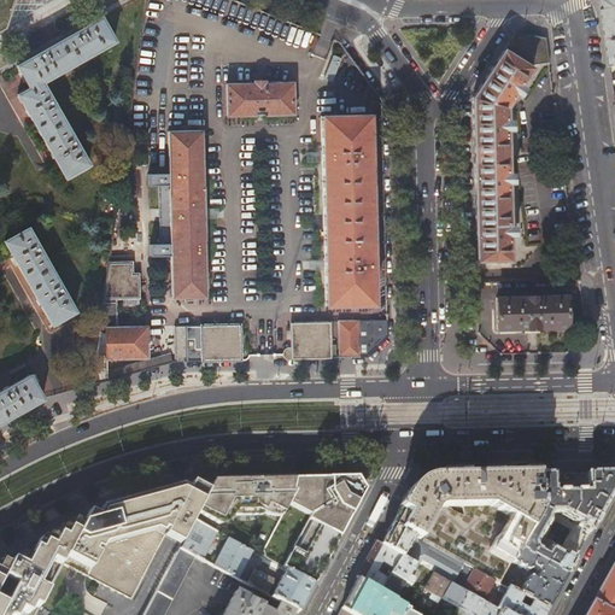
[(0,0),(0,29),(6,25),(15,0),(0,0)]
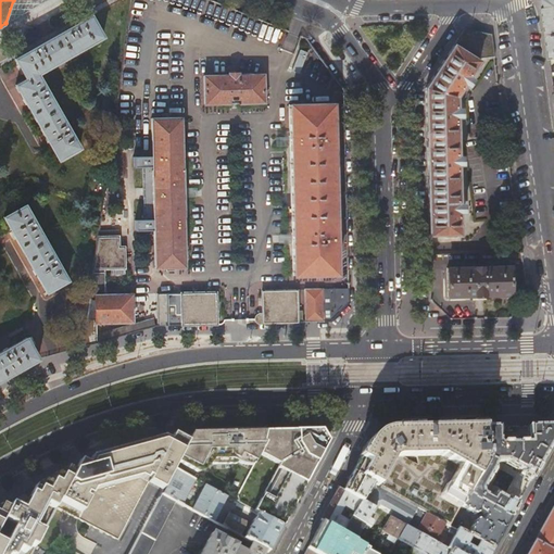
[(544,0),(552,58),(553,58),(553,0),(544,0)]
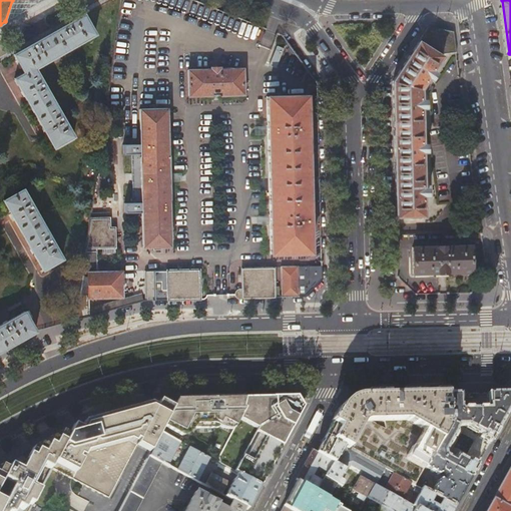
[(16,76),(58,150),(77,139),(36,66),(97,32),(86,13),(16,52),(26,71),(16,76)]
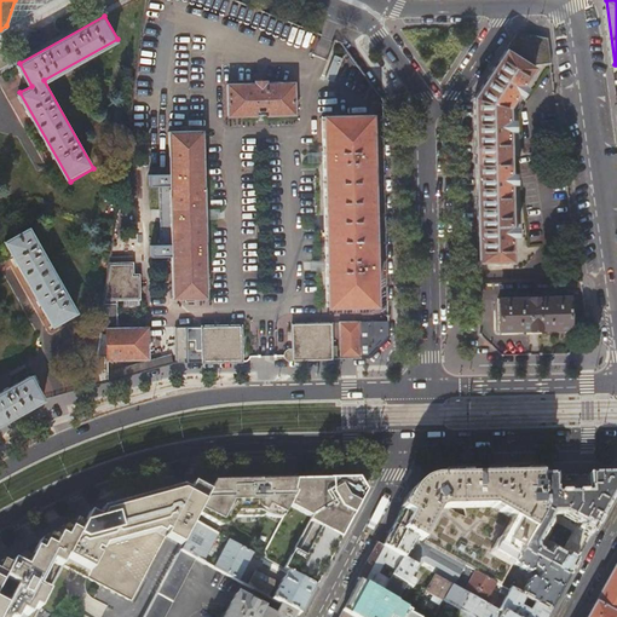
[(477,96),(480,259),(513,259),(513,235),(518,235),(518,225),(513,226),(512,183),(517,182),(517,173),(512,173),(511,130),(515,130),(515,120),(511,120),(509,107),(519,93),(523,96),(529,88),(524,85),(538,63),(553,61),(549,36),(520,29),(477,96)]
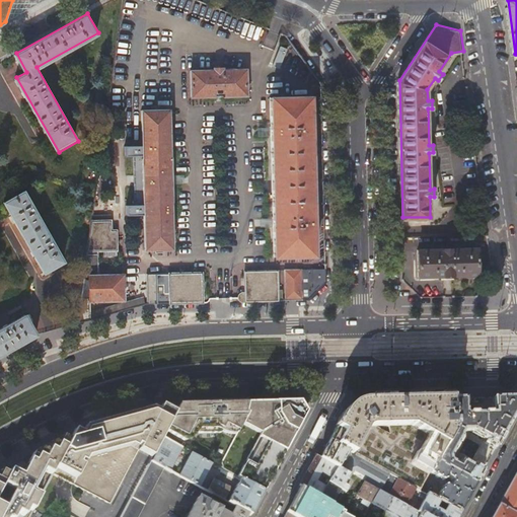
[(291,60),(299,72),(310,64),(295,43),(288,49),(291,60)]
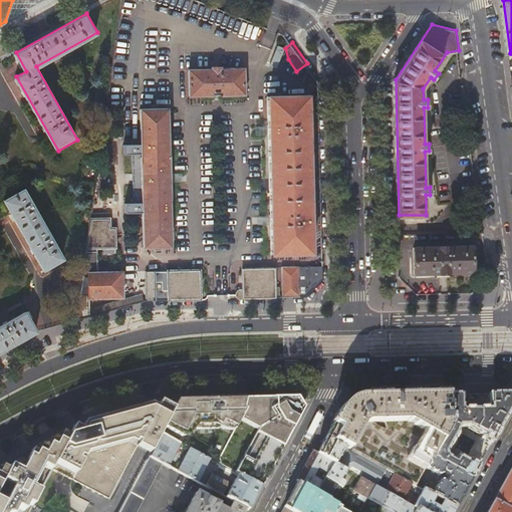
[(191,68),(192,94),(246,93),(246,67),(223,68),(223,66),(214,66),(214,68),(191,68)]
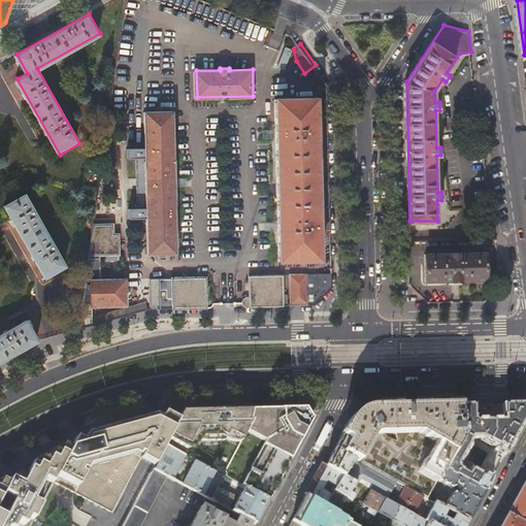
[(276,99),(281,261),(322,260),(318,98),(276,99)]
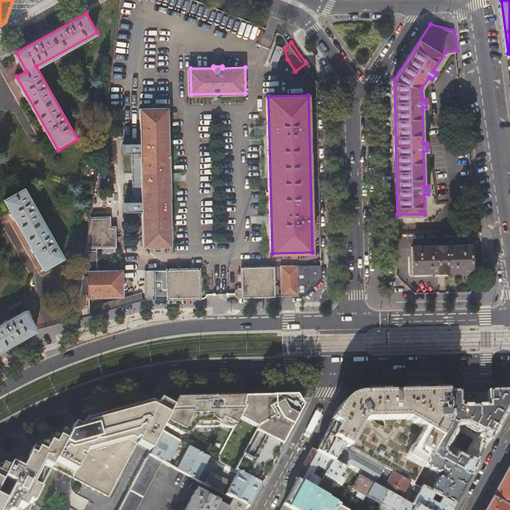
[(143,198),(144,245),(171,244),(170,197),(171,197),(170,154),(169,154),(168,107),(141,107),(142,154),(133,155),(133,163),(126,163),(126,164),(120,164),(121,189),(126,190),(134,190),(134,198),(143,198)]
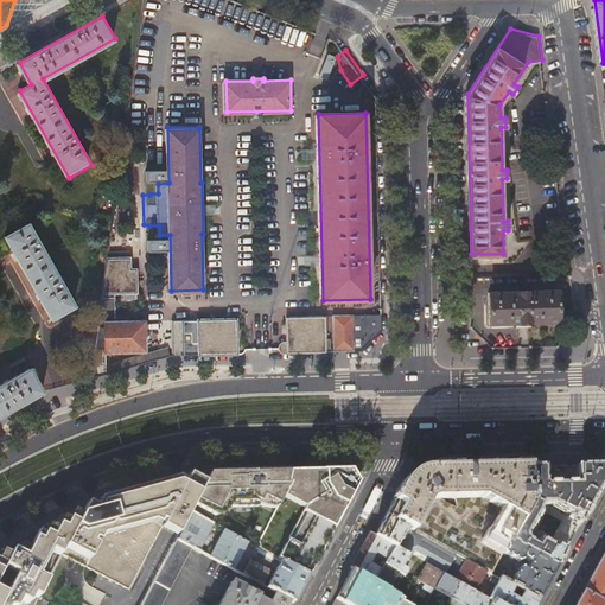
[(145,169),(145,180),(164,180),(163,167),(145,169)]
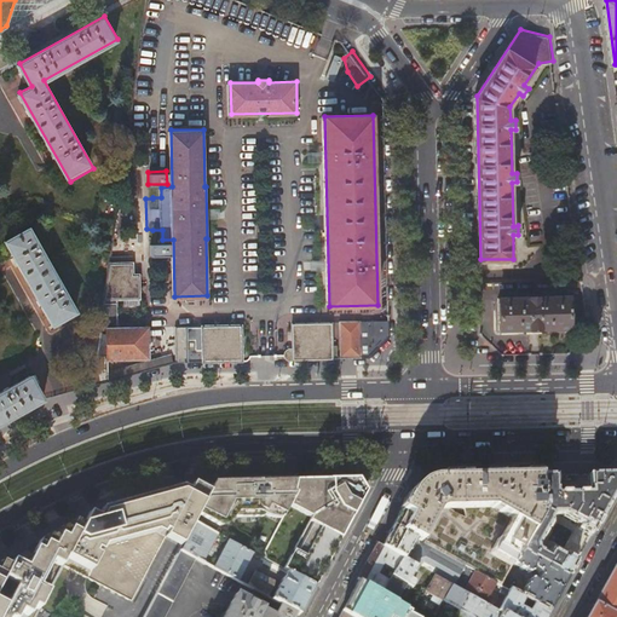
[(6,240),(55,324),(78,311),(30,226),(6,240)]
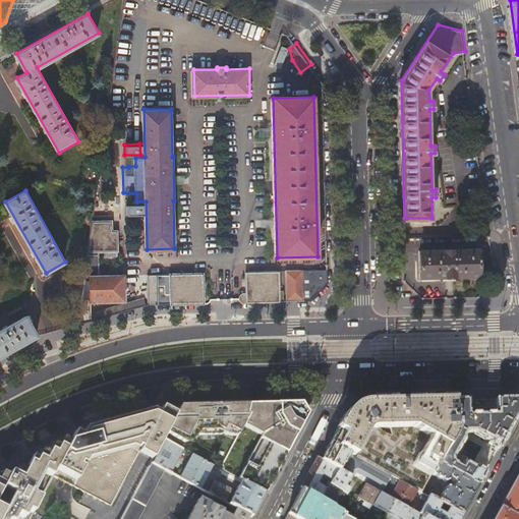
[(141,215),(141,204),(125,204),(125,215),(141,215)]
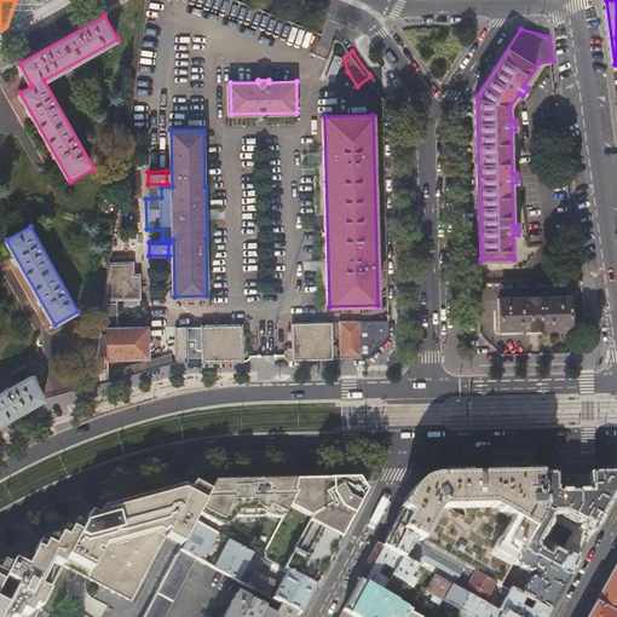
[(131,261),(110,263),(102,327),(108,327),(108,330),(101,330),(93,385),(110,380),(110,370),(114,370),(114,362),(109,362),(109,357),(149,357),(149,326),(120,326),(119,297),(143,297),(142,274),(136,274),(136,261),(131,261)]
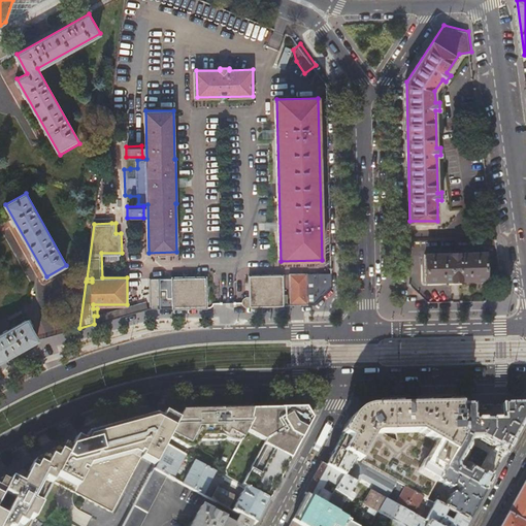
[(487,251),(480,252),(426,253),(427,280),(463,278),(488,278),(487,251)]
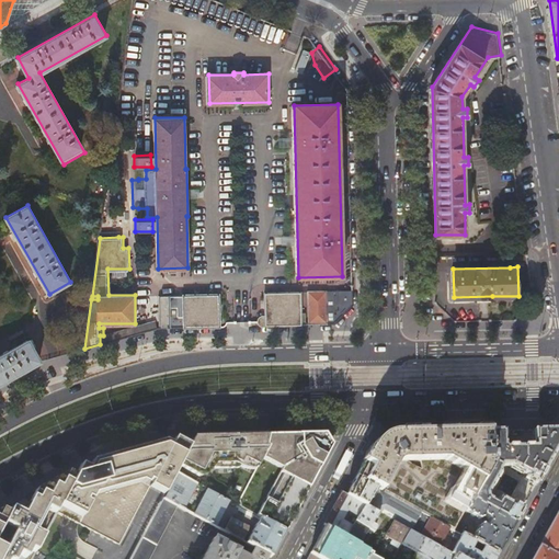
[(265,292),(266,324),(307,323),(307,311),(303,311),(301,291),(265,292)]
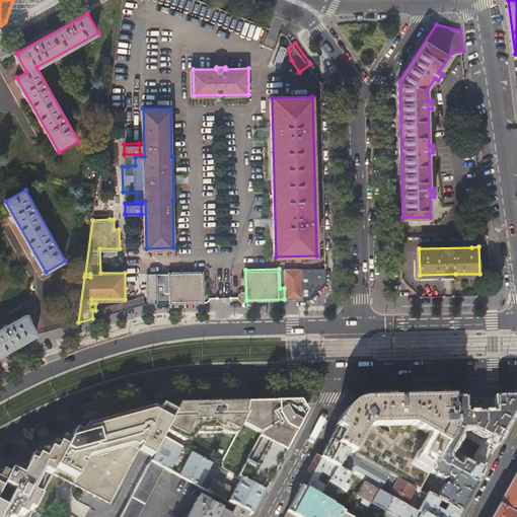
[(286,269),(287,298),(311,298),(328,281),(328,269),(286,269)]
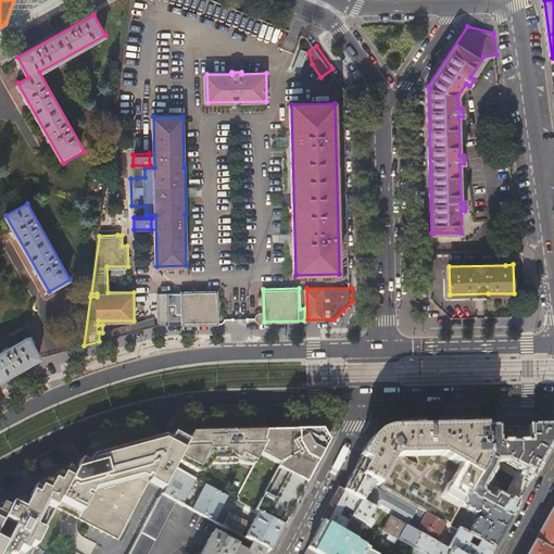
[(168,291),(168,324),(219,323),(218,290),(168,291)]
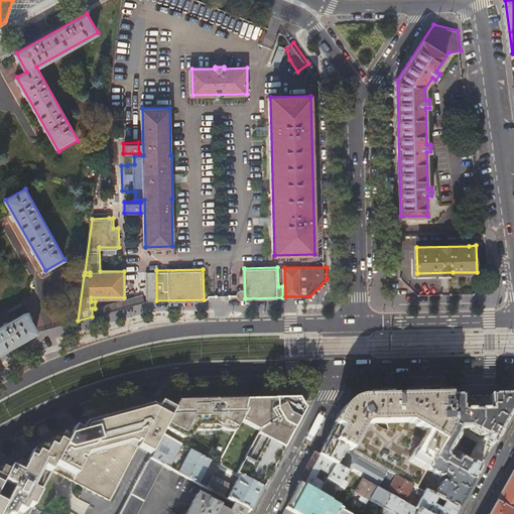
[(136,301),(145,299),(143,293),(125,298),(129,311),(138,309),(136,301)]
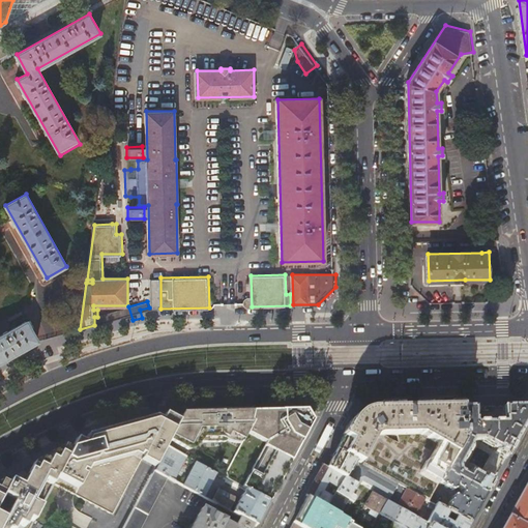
[(0,361),(38,341),(32,328),(35,326),(31,319),(28,321),(27,320),(0,334),(0,361)]
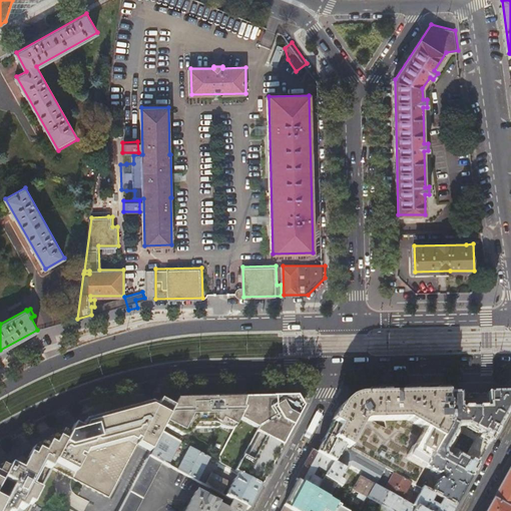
[(448,427),(432,455),(472,477),(477,468),(480,463),(469,457),(468,459),(457,453),(454,458),(445,453),(458,429),(456,428),(459,425),(468,425),(483,433),(481,436),(491,442),(510,406),(510,391),(489,391),(490,407),(476,407),(462,407),(462,392),(447,392),(448,427)]
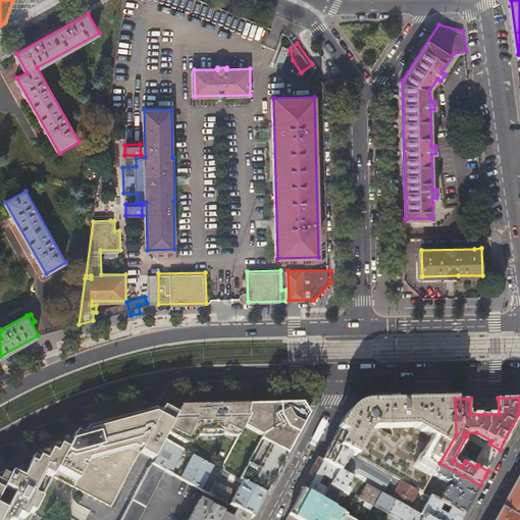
[(331,444),(323,459),(341,469),(352,452),(419,489),(424,491),(433,474),(439,463),(456,434),(455,399),(442,399),(367,401),(349,411),(331,444)]
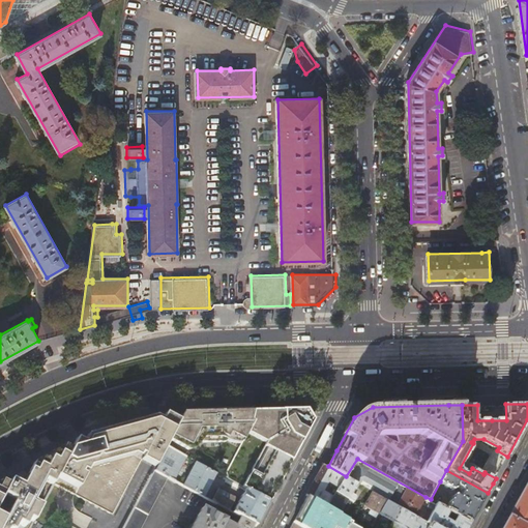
[(277,424),(281,409),(270,409),(262,410),(254,410),(254,420),(256,421),(273,433),(277,424)]
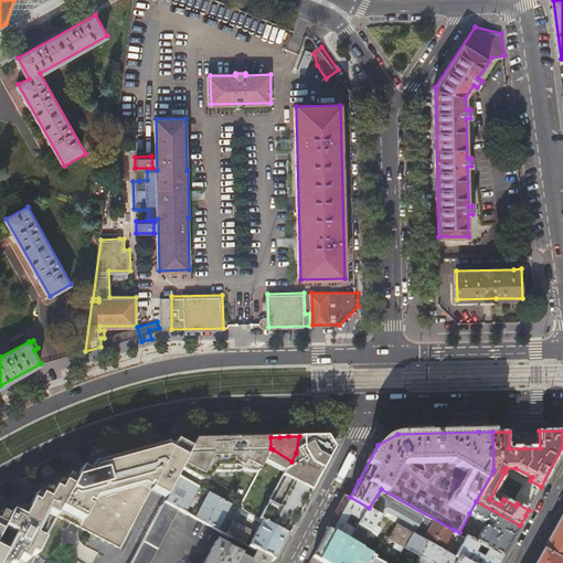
[(291,461),(318,478),(335,447),(331,442),(328,436),(315,436),(309,436),(299,436),(296,453),(291,461)]
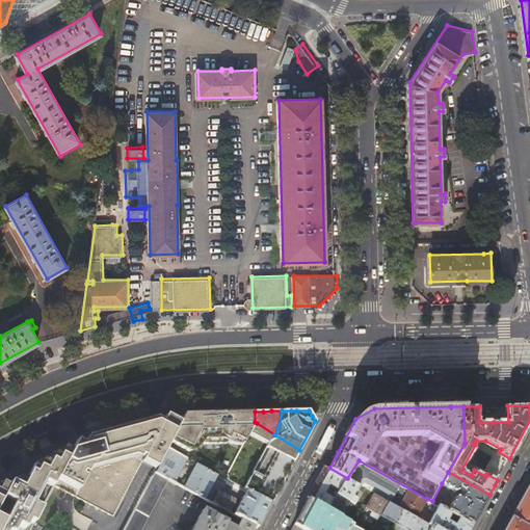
[(222,413),(186,414),(168,448),(188,458),(197,464),(218,475),(227,479),(240,453),(257,423),(255,422),(255,412),(222,413)]
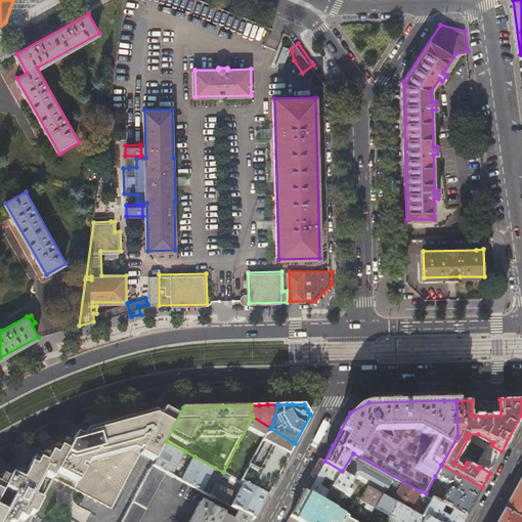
[(163,414),(142,454),(156,462),(166,441),(183,407),(166,407),(163,414)]
